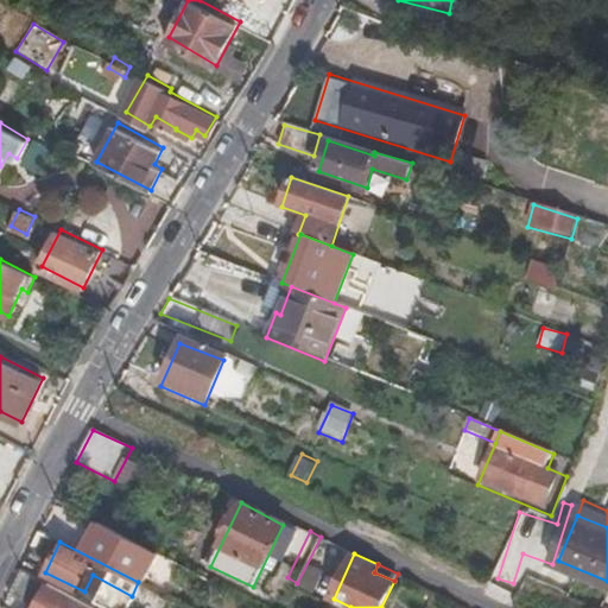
[(101,607),(21,568),(8,593),(36,606),(35,607),(101,607)]
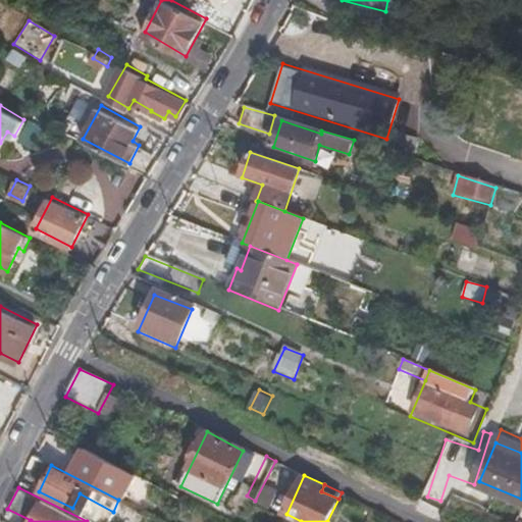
[(126,518),(132,506),(118,500),(113,512),(126,518)]
